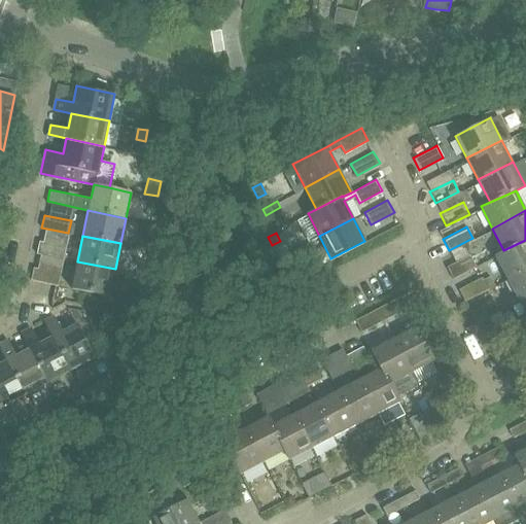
[(141,239),(139,247),(149,249),(151,241),(141,239)]
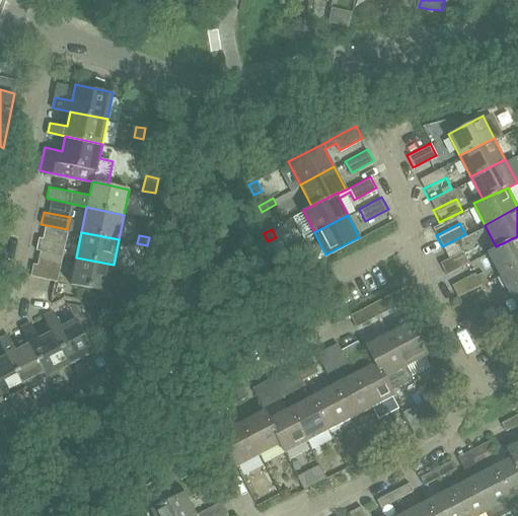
[(499,273),(517,263),(517,236),(496,246),(488,250),(499,273)]
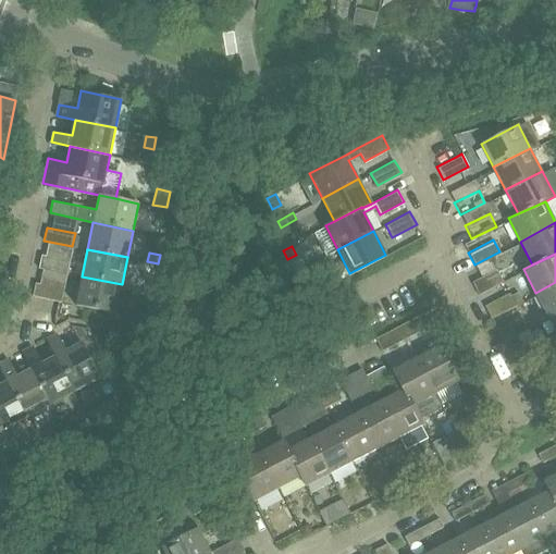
[(69,260),(45,255),(41,255),(38,268),(41,268),(66,273),(69,260)]
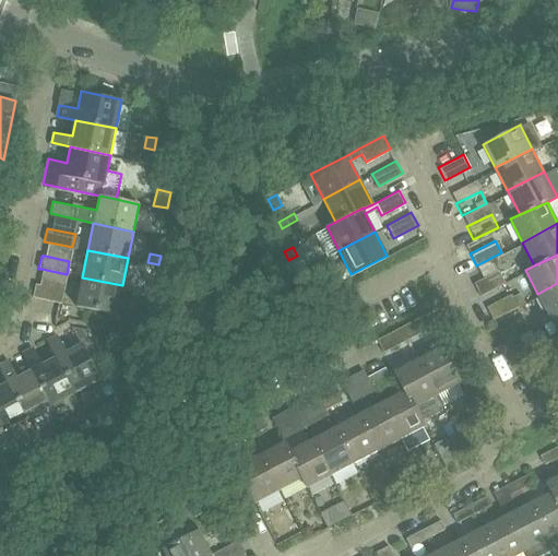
[(499,269),(474,282),(481,294),(506,281),(499,269)]
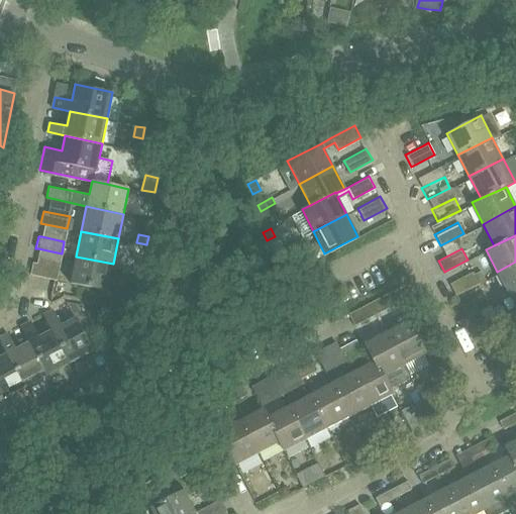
[(71,282),(108,290),(113,264),(76,257),(71,282)]
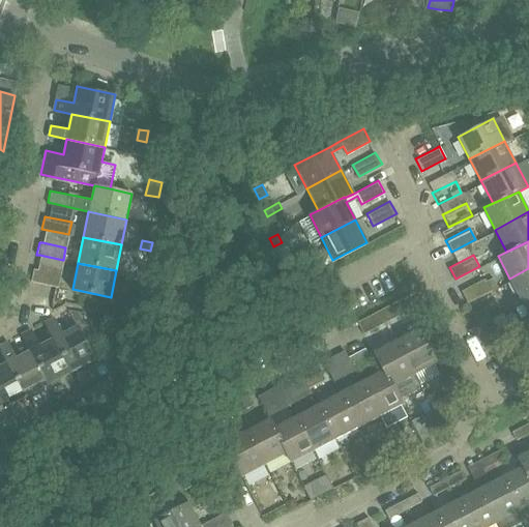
[(528,268),(509,279),(522,301),(528,297),(528,268)]
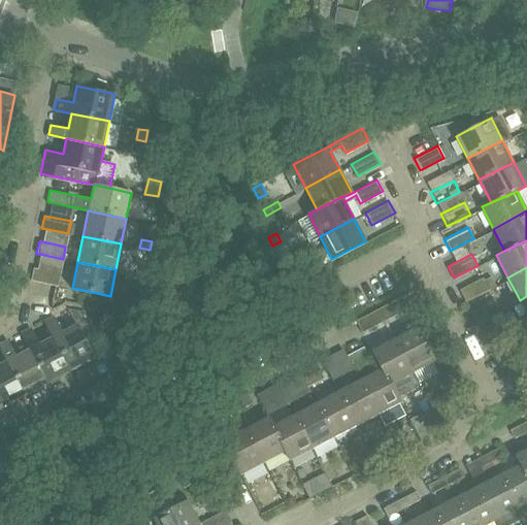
[(31,280),(33,280),(58,286),(60,274),(33,268),(31,280)]
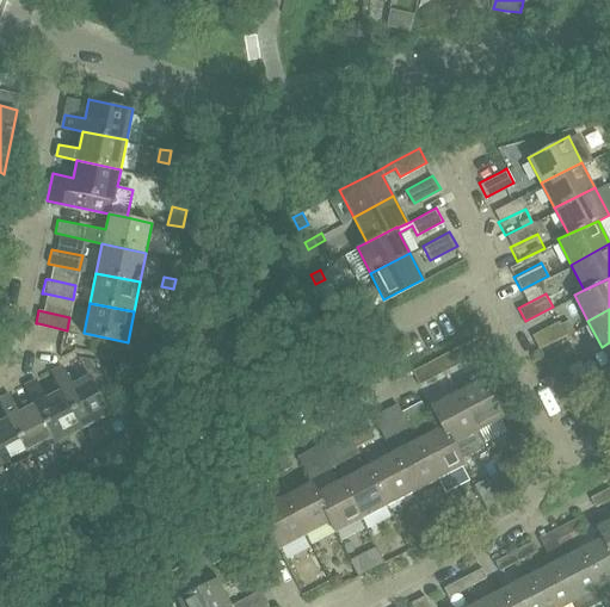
[(568,319),(560,323),(566,333),(573,329),(568,319)]
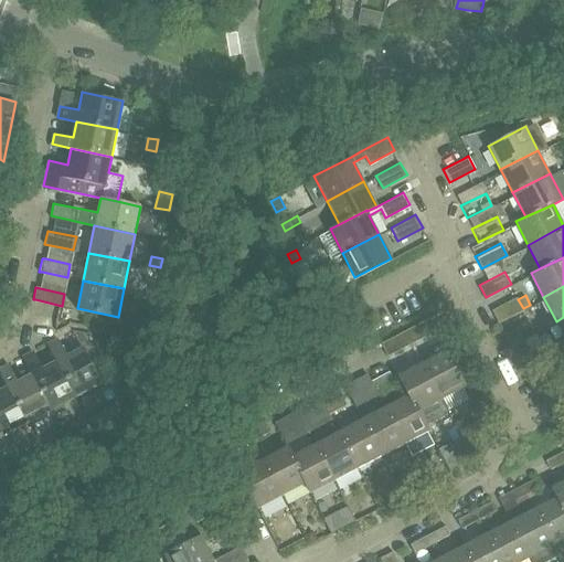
[(517,296),(492,309),(499,321),(523,308),(518,299),(517,296)]
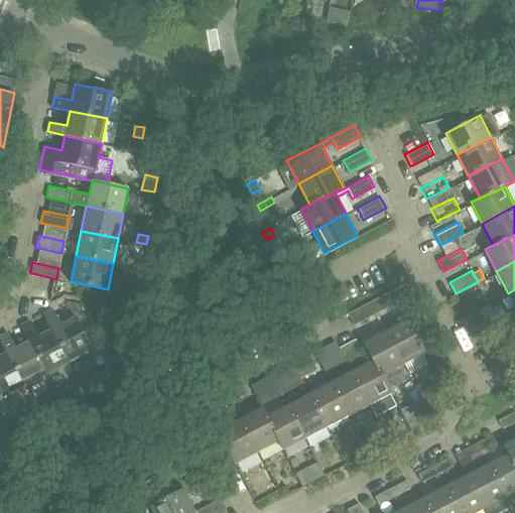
[(370,300),(376,312),(398,300),(392,289),(370,300)]
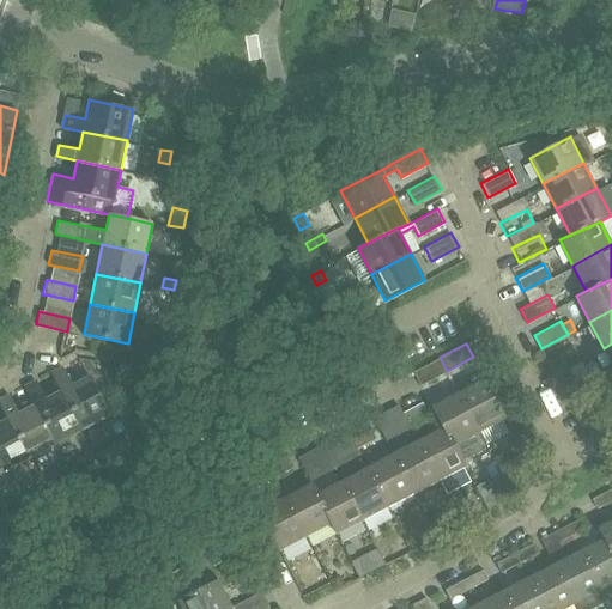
[(574,346),(547,360),(555,373),(581,360),(574,346)]
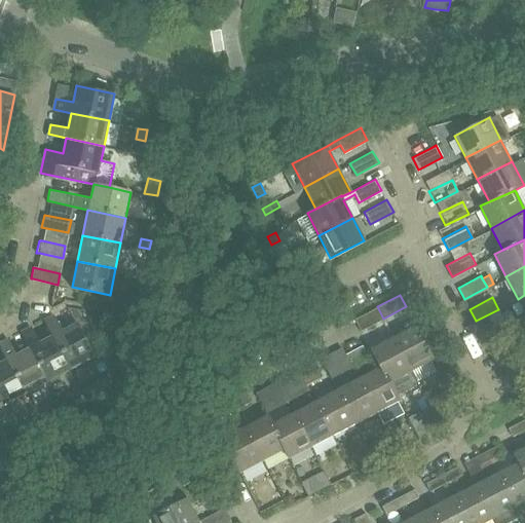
[(361,330),(383,319),(377,306),(354,319),(361,330)]
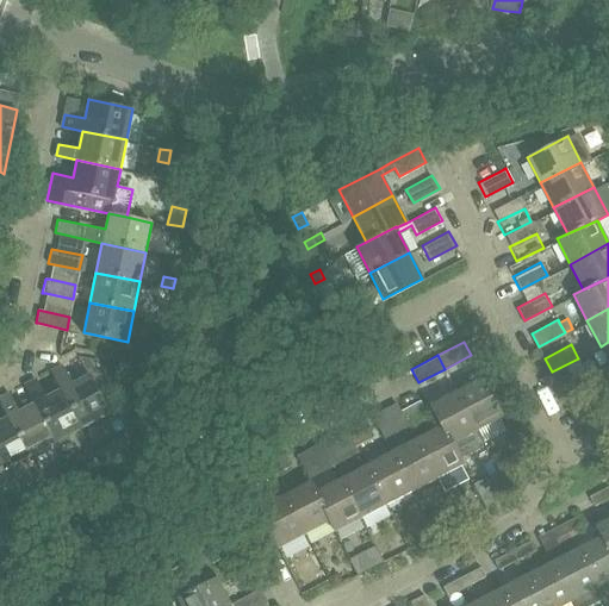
[(72,382),(62,364),(51,370),(61,389),(81,428),(110,413),(89,373),(72,382)]
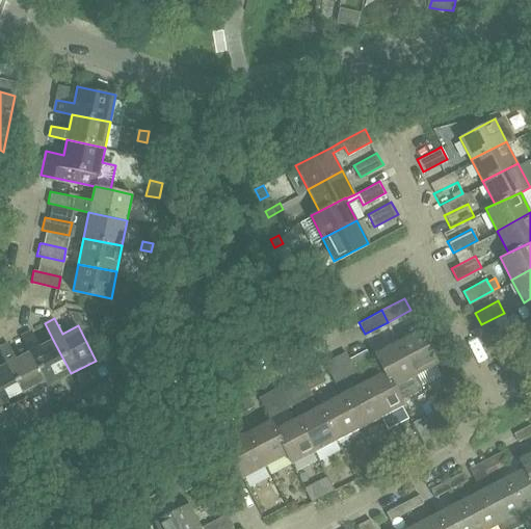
[(502,343),(516,336),(510,324),(486,336),(493,348),(502,343)]
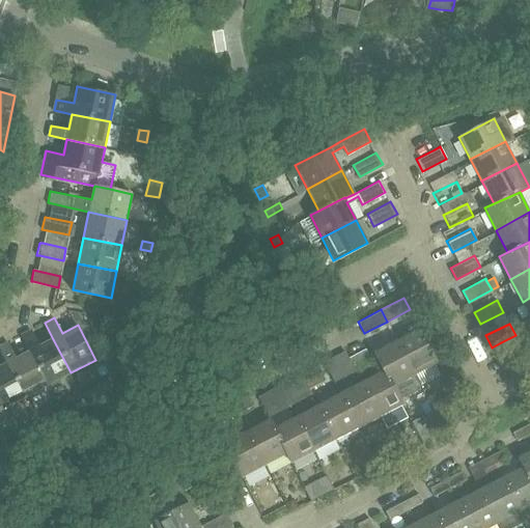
[(415,374),(438,362),(420,328),(396,340),(415,374)]
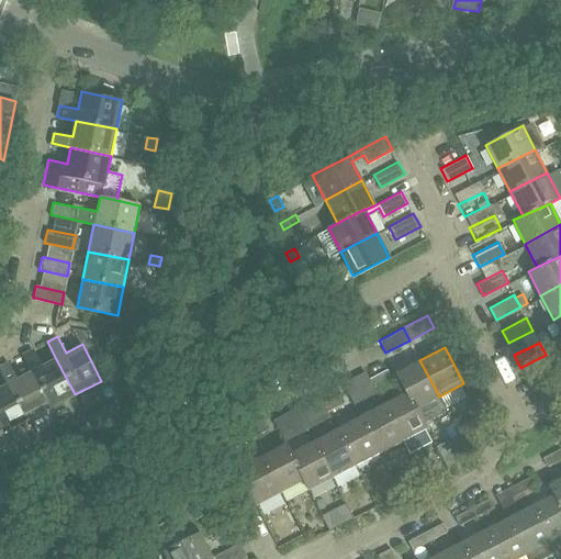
[(51,407),(75,394),(56,359),(42,366),(33,348),(23,354),(32,371),(51,407)]
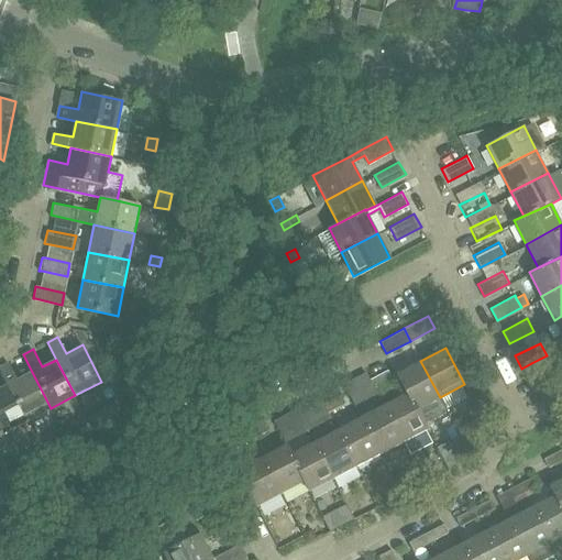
[(416,409),(417,409),(440,397),(420,361),(396,374),(406,393),(407,392),(416,409)]
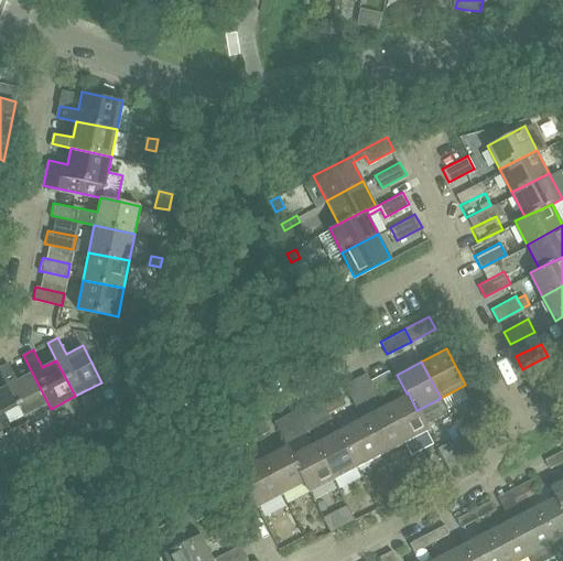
[(25,422),(51,409),(32,373),(18,379),(9,363),(0,367),(0,373),(7,386),(25,422)]
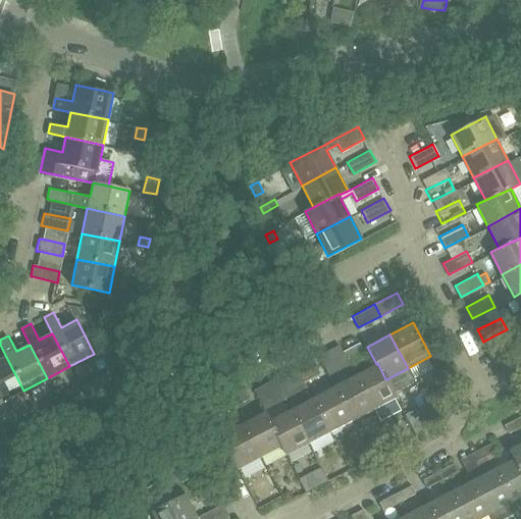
[(344,351),(349,361),(365,353),(359,342),(344,351)]
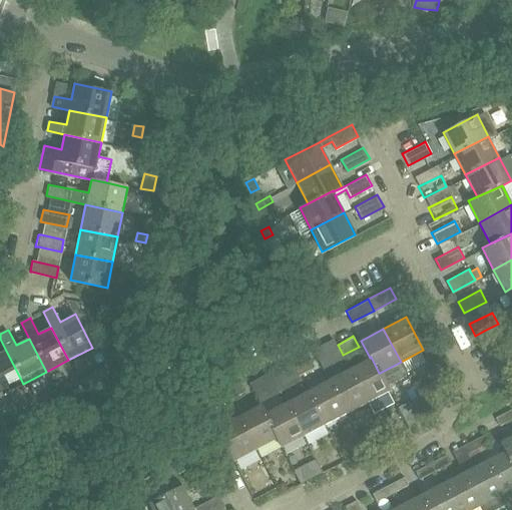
[(327,364),(343,355),(338,345),(321,353),(327,364)]
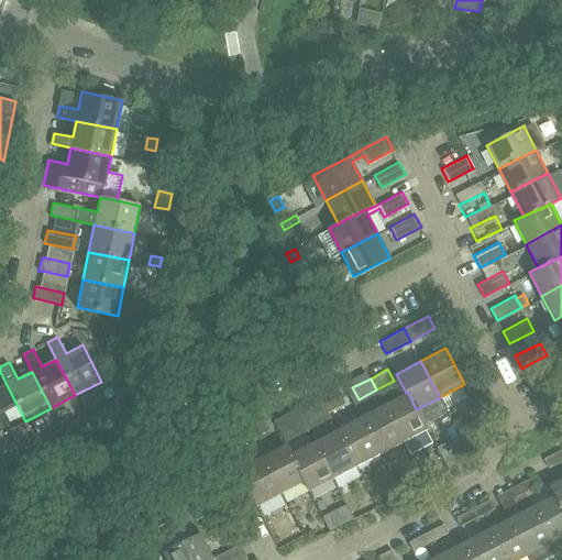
[(1,434),(25,421),(7,385),(0,388),(0,435),(1,434)]
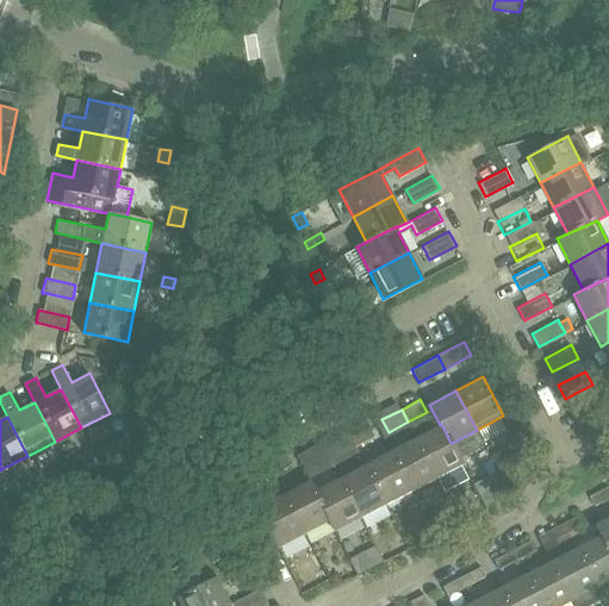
[(416,437),(436,478),(463,463),(452,443),(451,443),(441,424),(440,425),(416,437)]
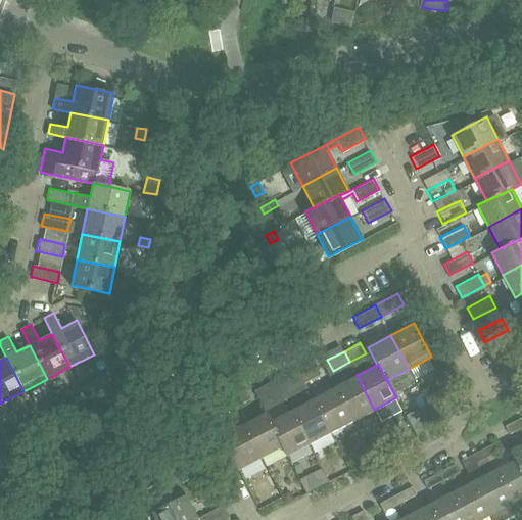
[(322,376),(316,366),(300,374),(305,384),(322,376)]
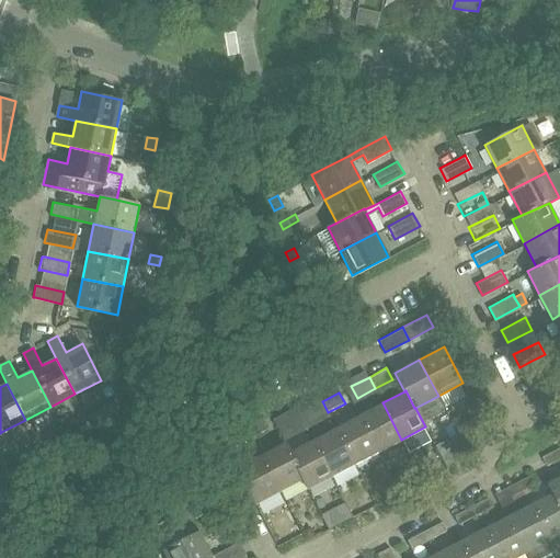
[(310,422),(328,412),(322,401),(304,411),(310,422)]
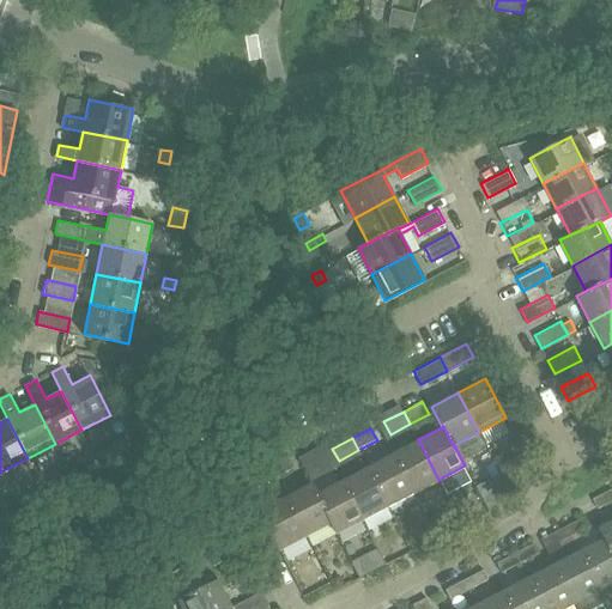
[(413,493),(438,480),(418,439),(393,452),(413,493)]
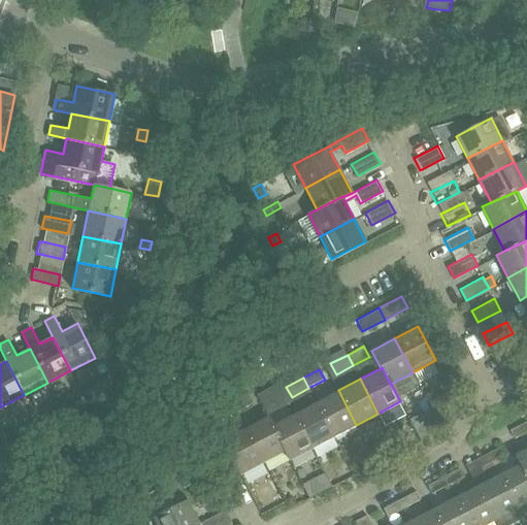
[(447,383),(437,387),(445,401),(451,391),(447,383)]
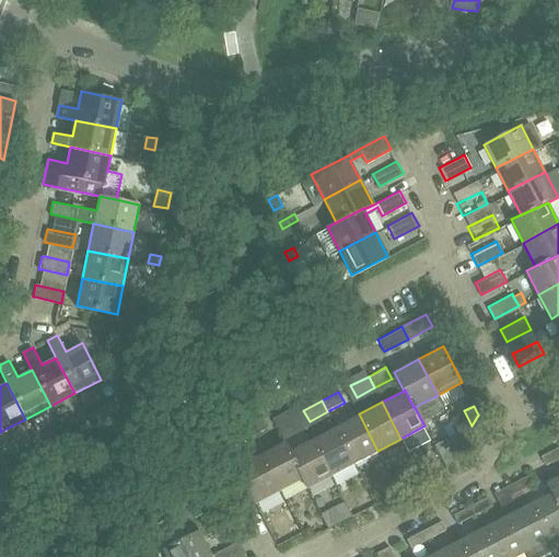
[(354,463),(377,451),(359,414),(336,426),(354,463)]
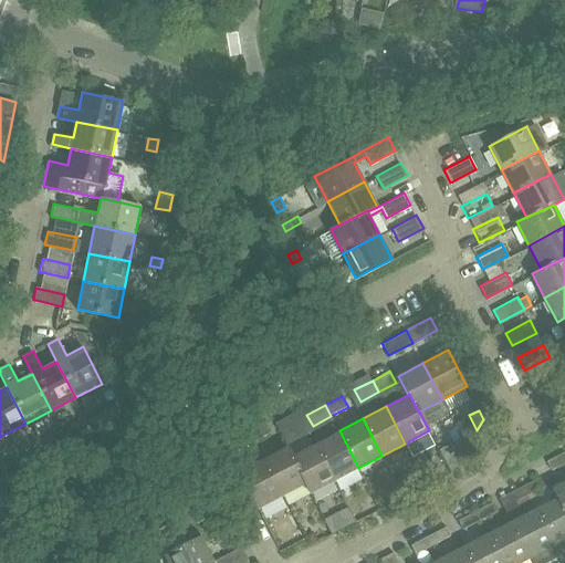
[(296,419),(279,429),(285,441),(302,431),(296,419)]
